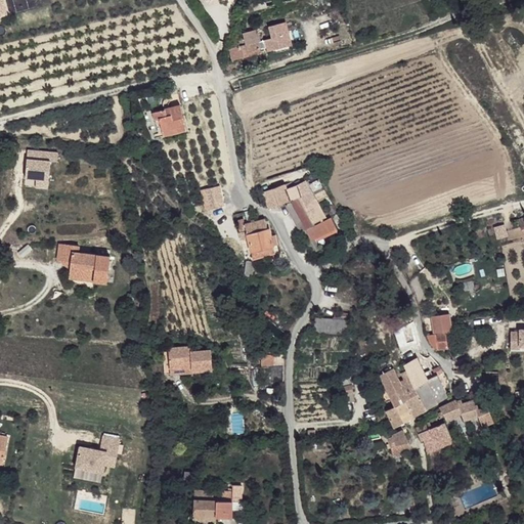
[(237,41),(237,45),(258,40),(262,39),(259,28),(244,32),(245,39),(237,41)]
